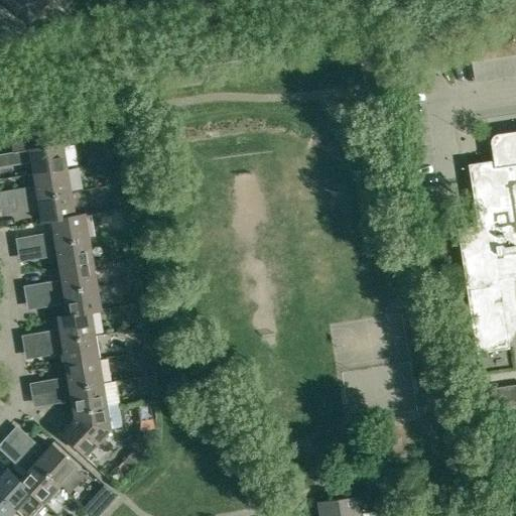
[(0,0),(2,1),(28,24),(47,3),(43,0),(0,0)]
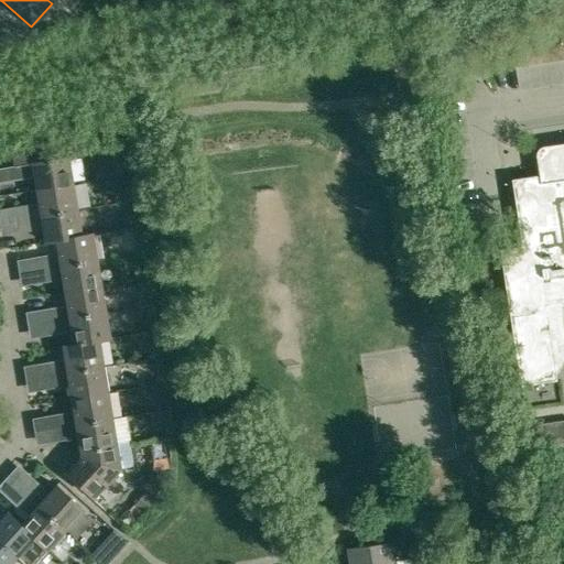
[(563,109),(513,118),(519,152),(490,156),(495,184),(512,181),(519,230),(522,247),(500,250),(521,387),(557,381),(555,370),(560,369),(563,364),(563,321),(561,301),(563,300),(563,109)]
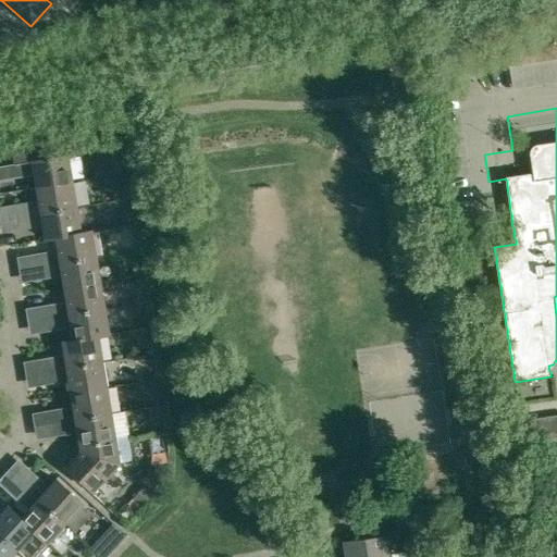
[(34,175),(36,188),(73,182),(69,156),(67,156),(65,140),(12,149),(17,178),(34,175)]
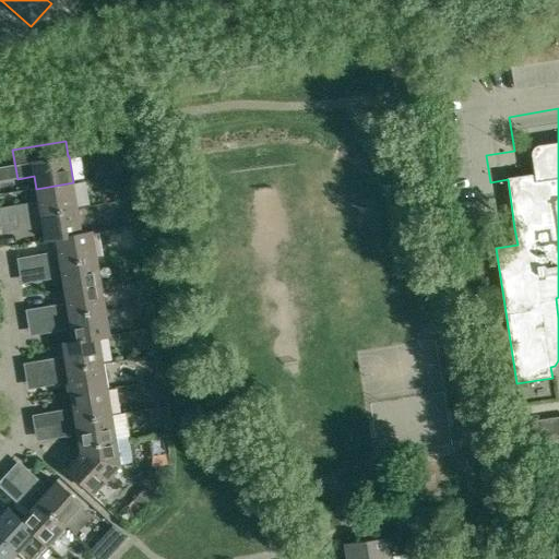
[(78,207),(73,182),(36,189),(38,202),(21,205),(23,216),(78,207)]
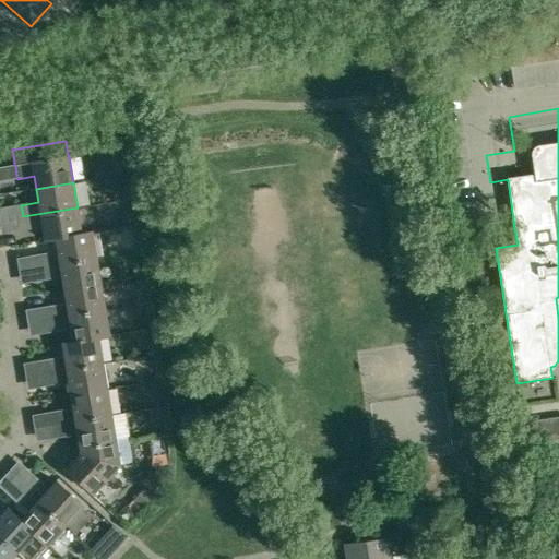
[(82,234),(78,207),(23,216),(26,230),(43,228),(45,241),(56,239),(82,235),(82,234)]
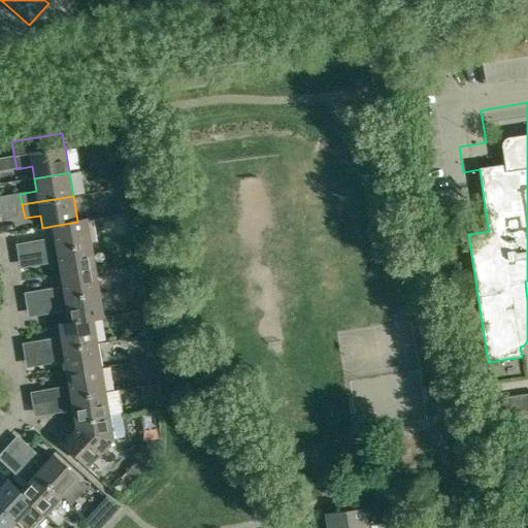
[(77,221),(77,222),(53,226),(55,238),(38,240),(40,253),(92,244),(88,219),(77,221)]
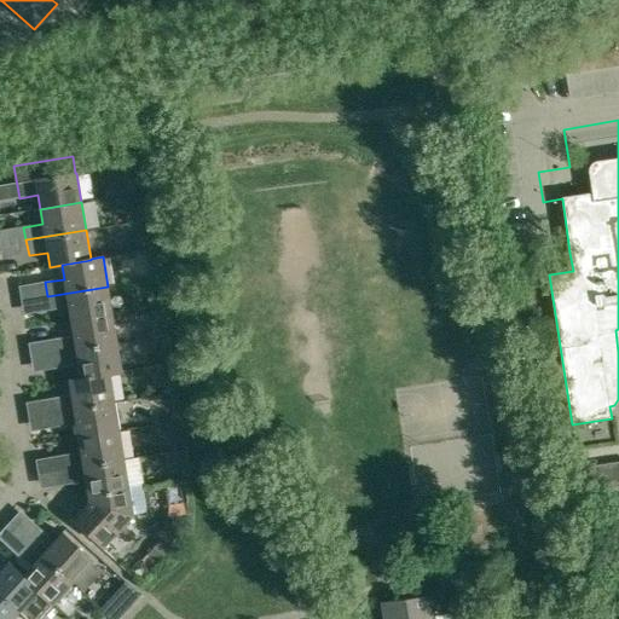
[(113,316),(108,287),(47,296),(50,311),(69,307),(71,322),(113,316)]
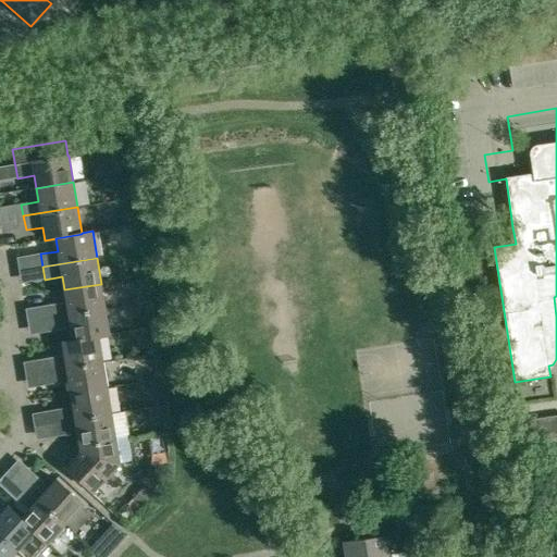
[(106,309),(101,284),(64,289),(66,302),(49,306),(51,319),(106,309)]
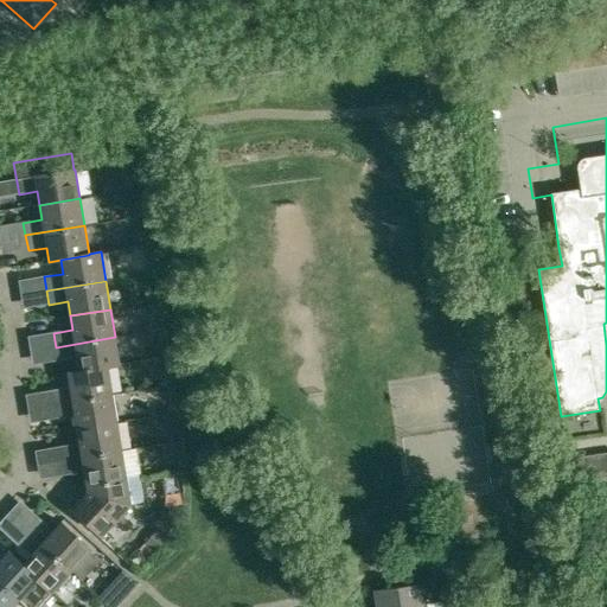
[(77,358),(80,371),(108,368),(120,365),(115,337),(56,347),(58,360),(77,358)]
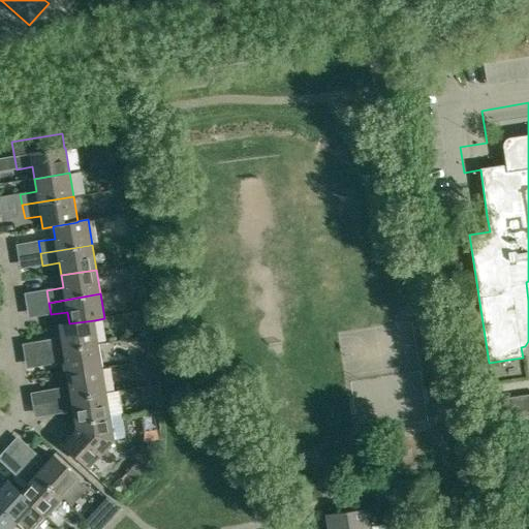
[(44,341),(47,352),(98,344),(94,320),(69,323),(59,325),(60,338),(44,341)]
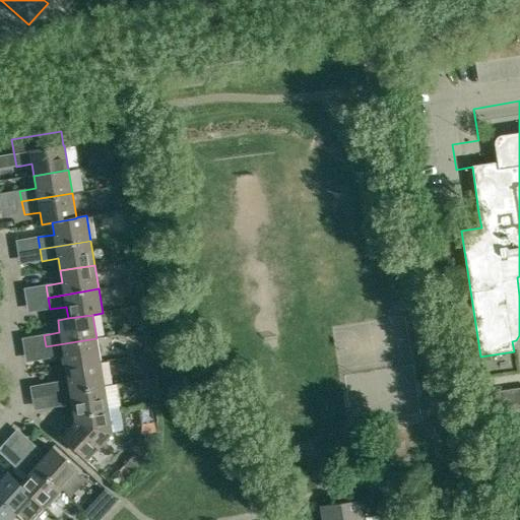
[(100,363),(96,338),(46,346),(48,359),(64,356),(66,368),(100,363)]
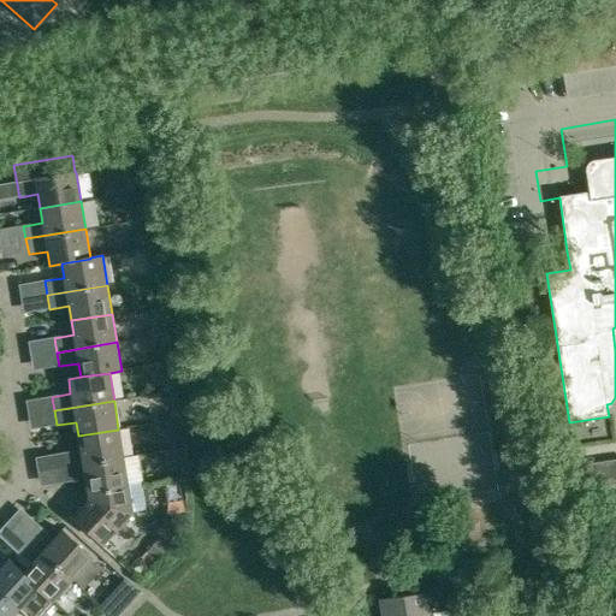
[(123,458),(118,430),(78,436),(81,450),(61,454),(64,468),(123,458)]
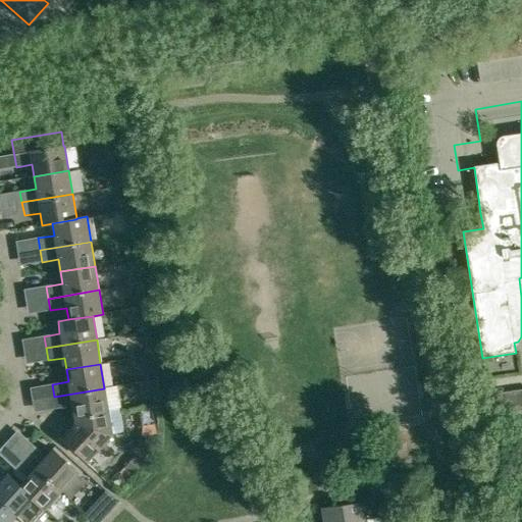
[(108,409),(104,388),(54,397),(56,409),(72,406),(73,415),(108,409)]
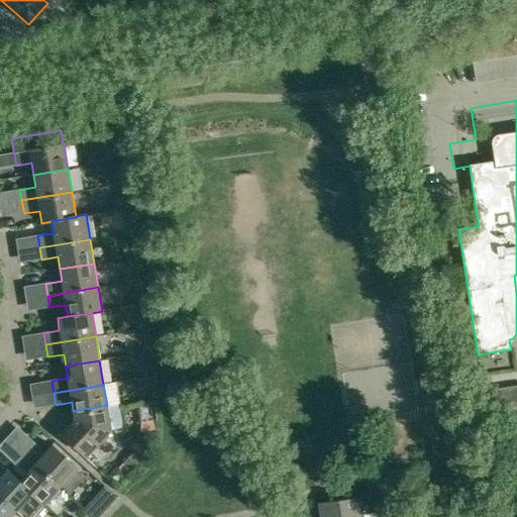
[(516,385),(496,389),(499,409),(516,405),(516,385)]
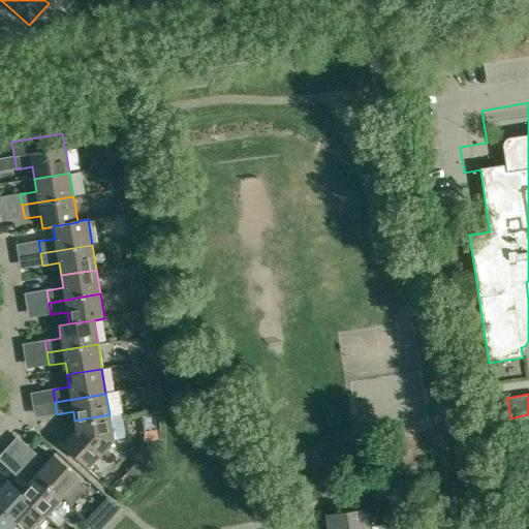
[(110,414),(74,421),(76,429),(63,443),(88,467),(114,440),(126,438),(123,414),(110,416),(110,414)]
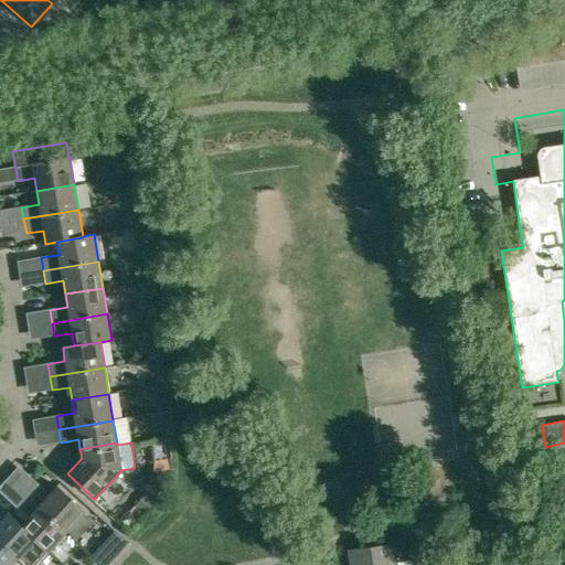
[(170,472),(153,475),(152,480),(144,491),(158,504),(171,490),(170,472)]
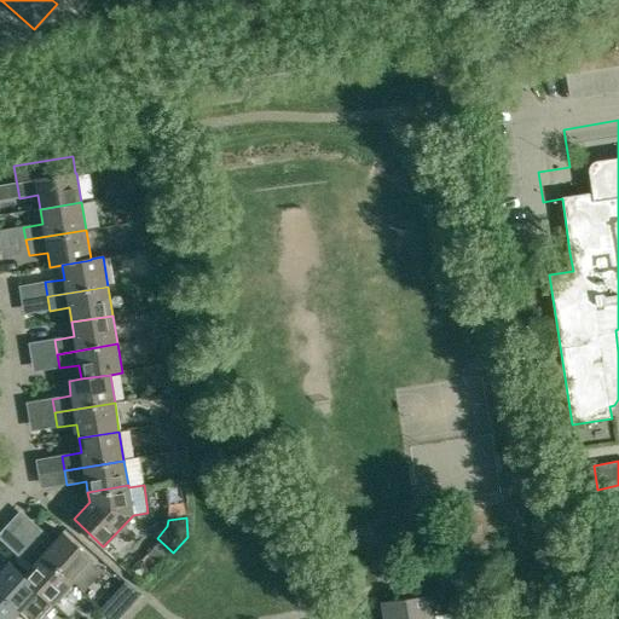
[(28,542),(73,583),(93,561),(62,533),(52,544),(38,531),(28,542)]
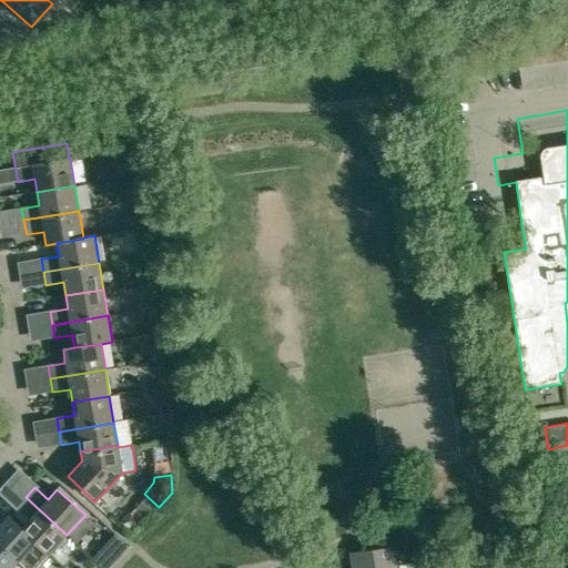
[(67,535),(26,497),(17,507),(30,519),(21,528),(8,516),(49,555),(67,535)]
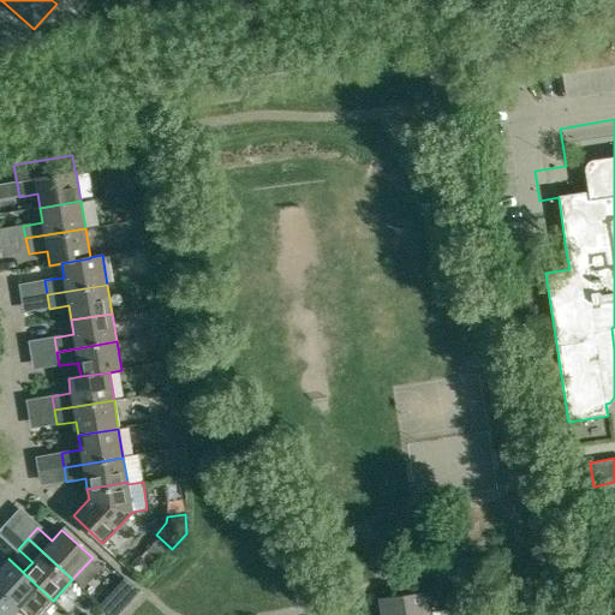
[(53,601),(9,559),(0,567),(0,590),(19,608),(39,587),(53,601)]
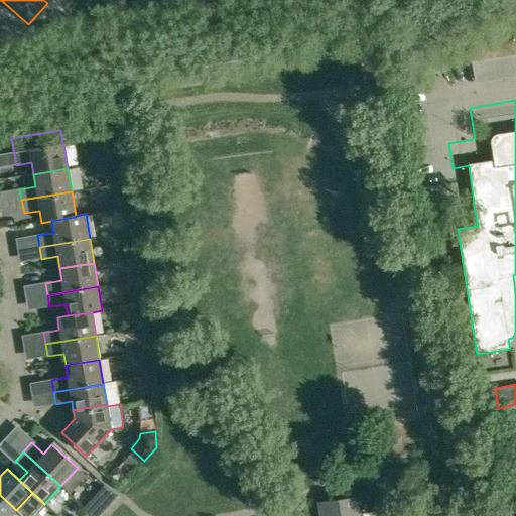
[(98,491),(84,507),(94,515),(99,515),(111,503),(98,491)]
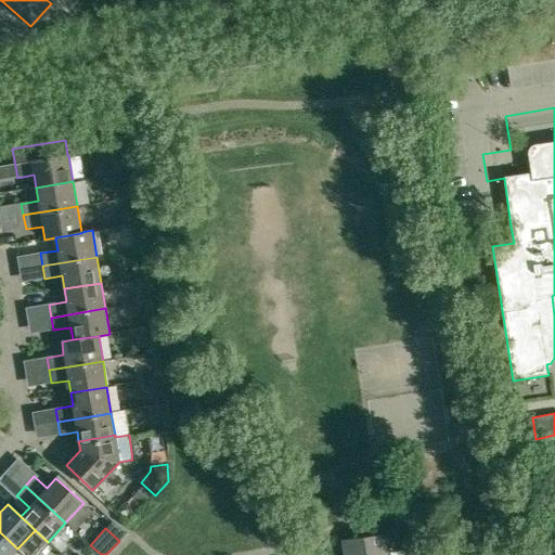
[(0,554),(11,554),(17,549),(0,532),(0,554)]
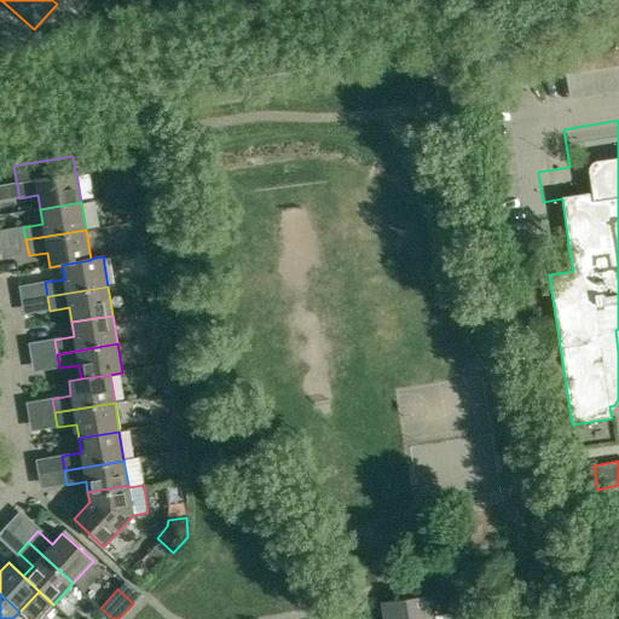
[(432,618),(429,595),(382,602),(383,618),(432,618)]
